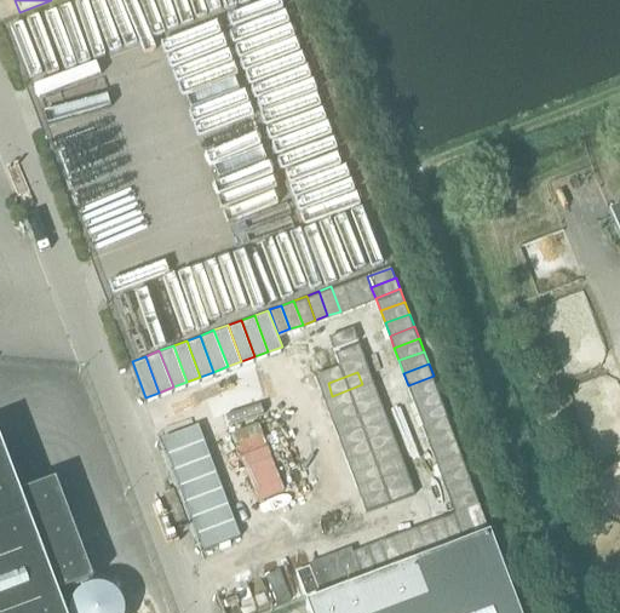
[(413,397),(437,388),(434,376),(408,385),(413,397)]
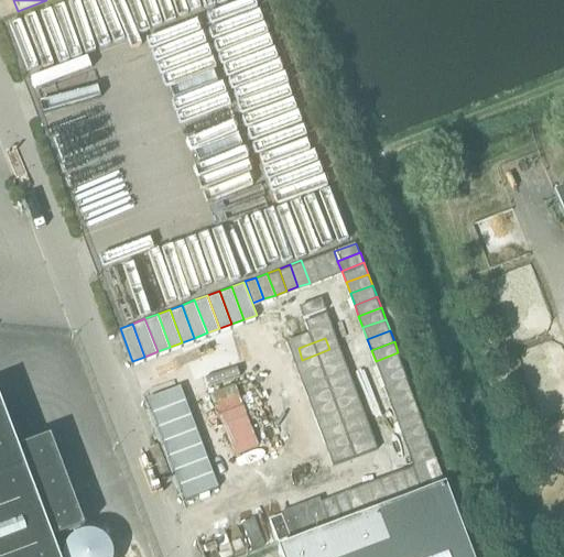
[(306,371),(334,361),(329,349),(302,360),(306,371)]
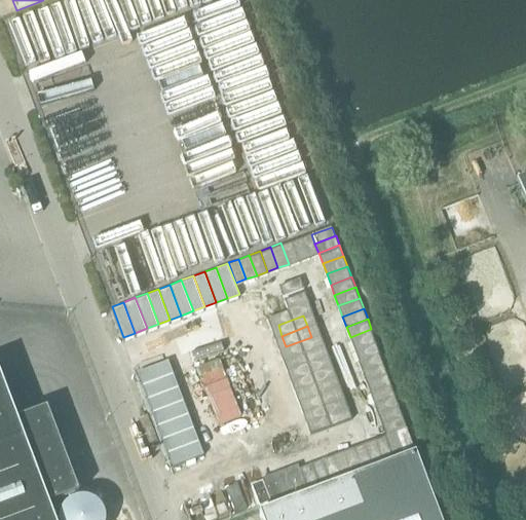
[(354,347),(375,340),(371,329),(350,337),(354,347)]
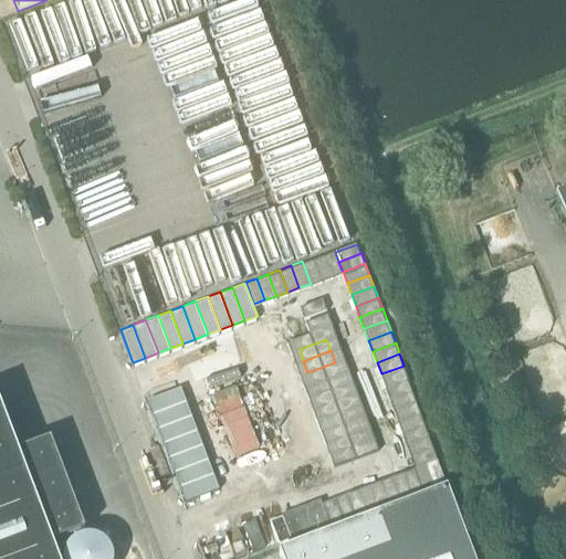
[(307,372),(312,383),(339,373),(335,362),(307,372)]
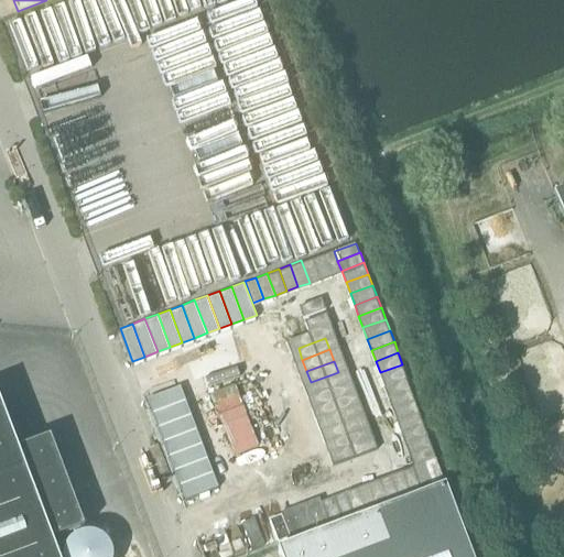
[(231,363),(203,374),(207,386),(237,375),(231,363)]
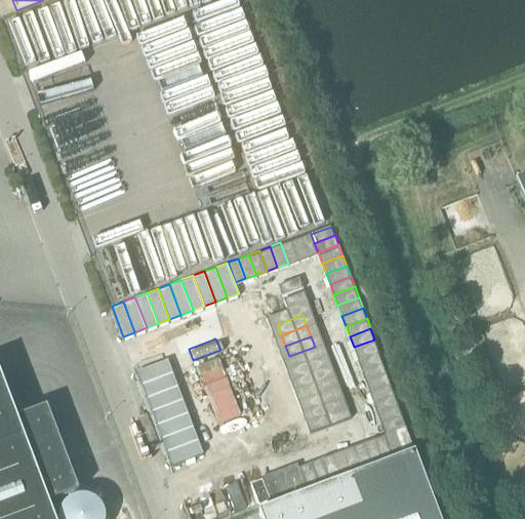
[(358,358),(378,350),(374,340),(354,347),(358,358)]
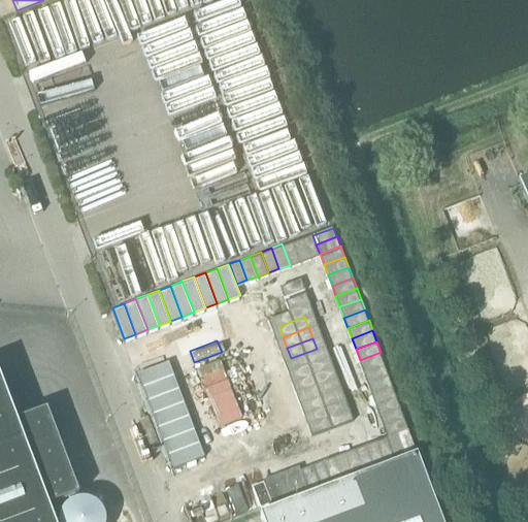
[(291,358),(296,369),(321,360),(317,349),(291,358)]
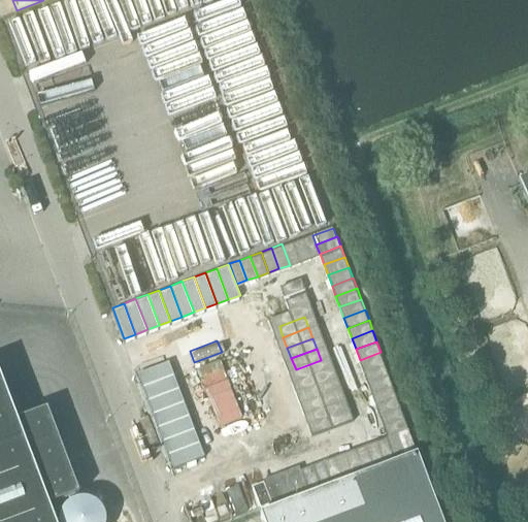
[(222,352),(194,362),(198,373),(226,364),(222,352)]
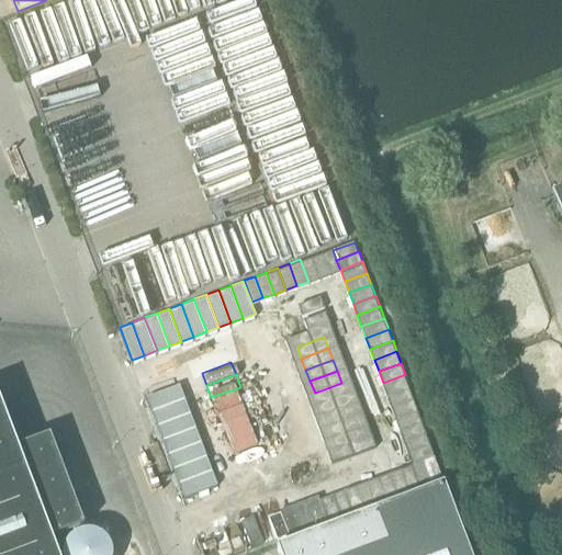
[(409,385),(405,374),(383,383),(382,383),(386,394),(409,385)]
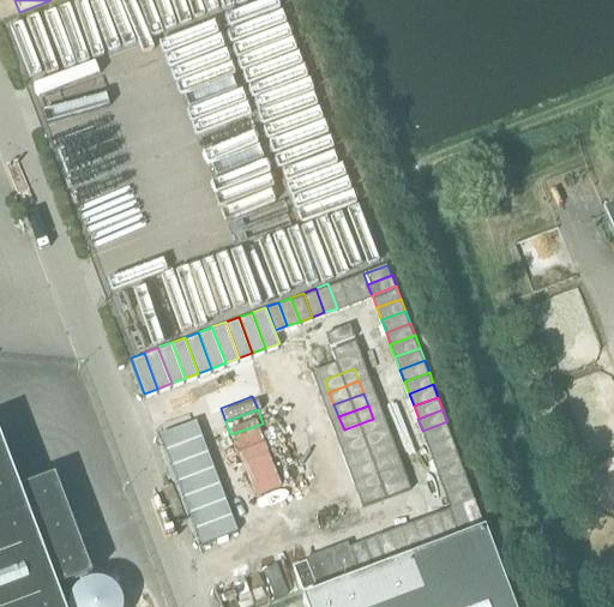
[(197,418),(161,431),(166,446),(202,433),(197,418)]
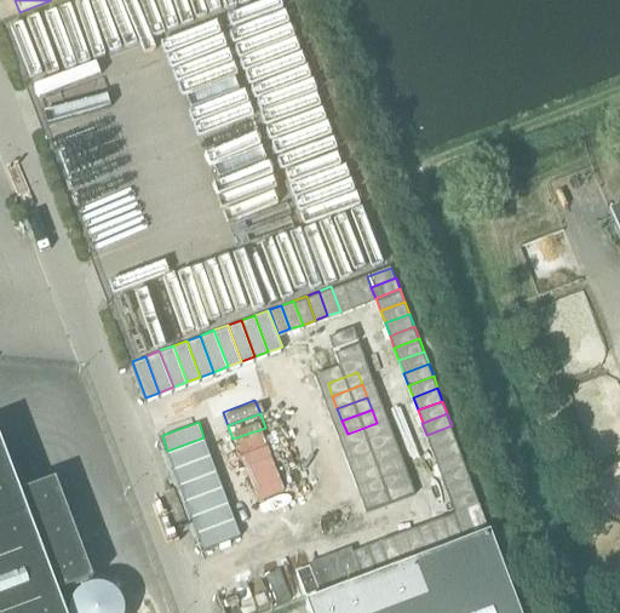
[(348,434),(354,448),(382,437),(377,423),(348,434)]
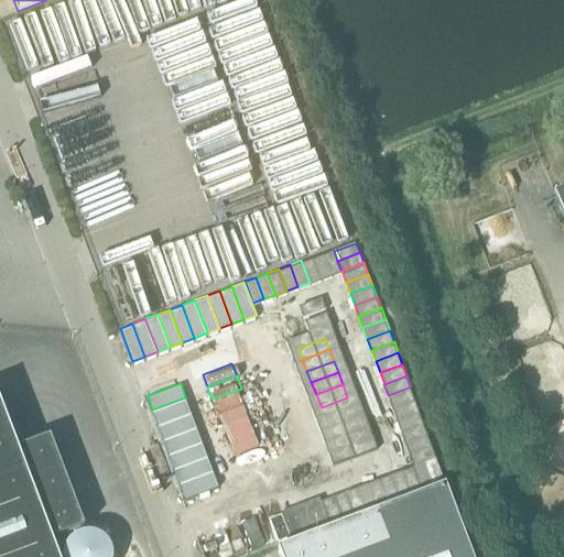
[(392,406),(414,399),(411,386),(388,395),(392,406)]
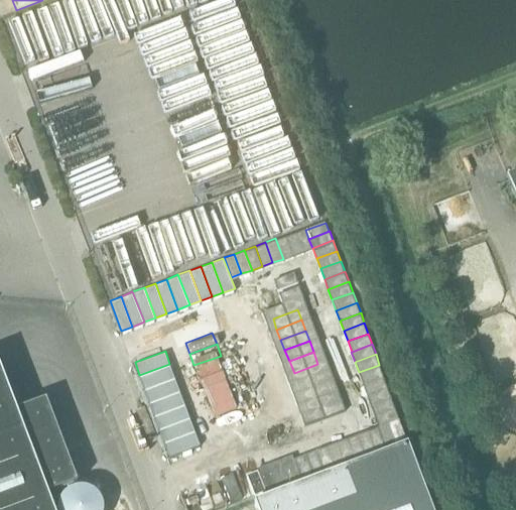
[(221,356),(194,365),(199,377),(225,367),(221,356)]
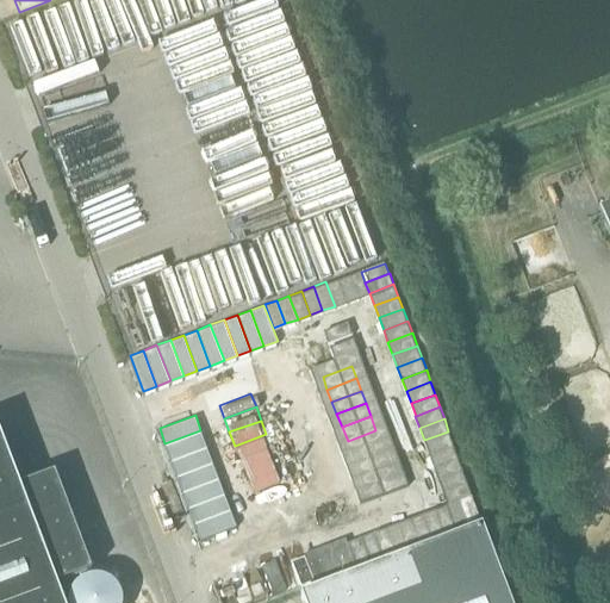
[(200,430),(165,443),(170,459),(206,446),(200,430)]
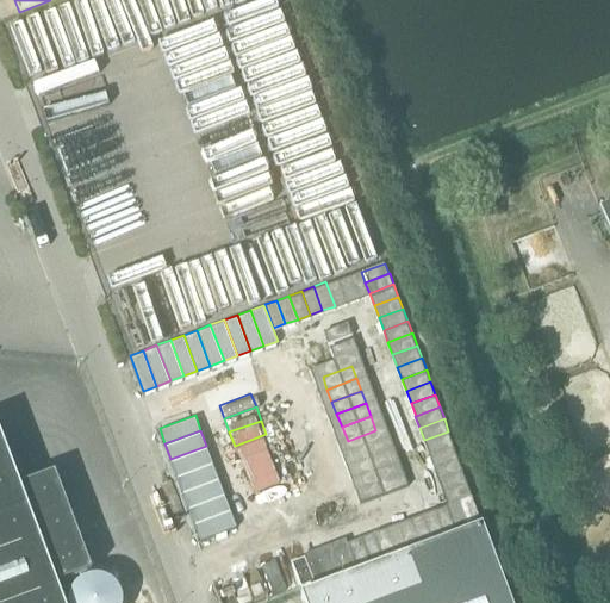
[(348,441),(353,452),(379,442),(375,430),(348,441)]
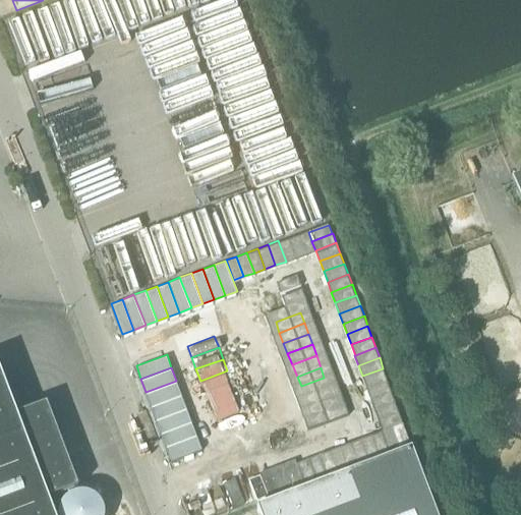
[(366,387),(387,379),(383,368),(362,376),(366,387)]
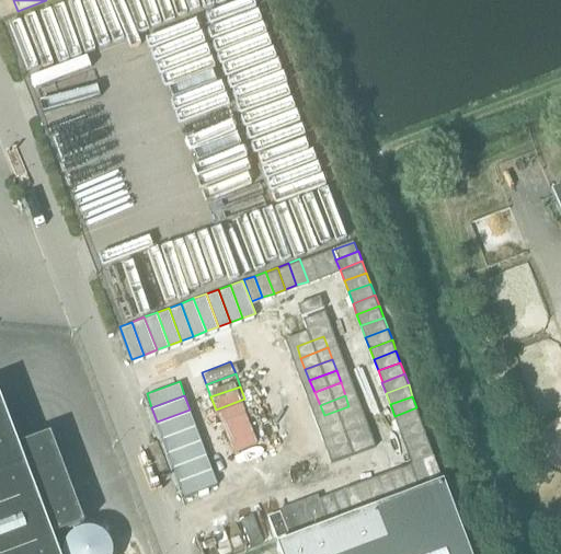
[(0,553),(58,553),(52,534),(83,522),(49,433),(18,445),(0,397),(0,553)]
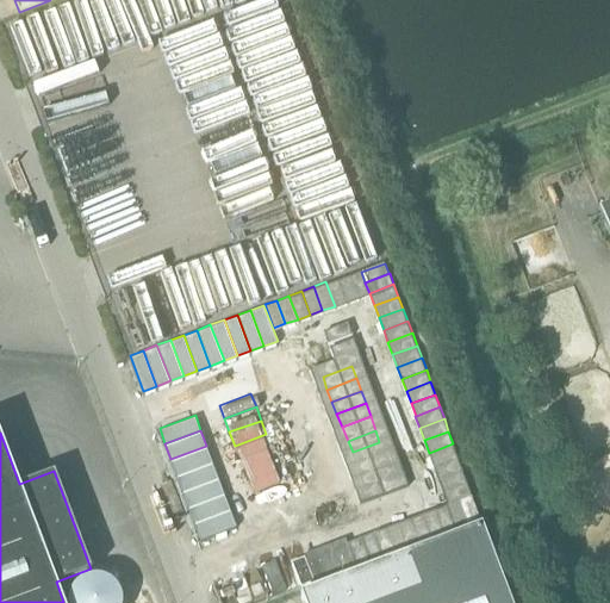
[(266,434),(235,446),(240,459),(271,447),(266,434)]
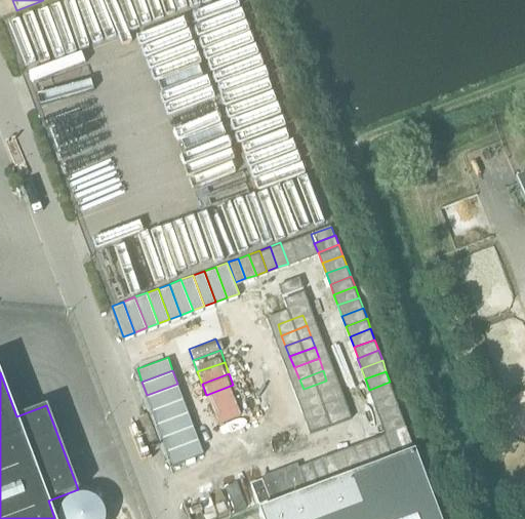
[(304,389),(308,399),(330,391),(326,381),(304,389)]
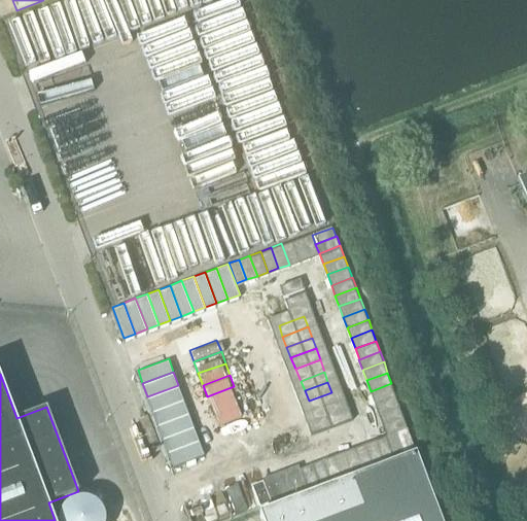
[(375,402),(395,393),(391,383),(371,391),(375,402)]
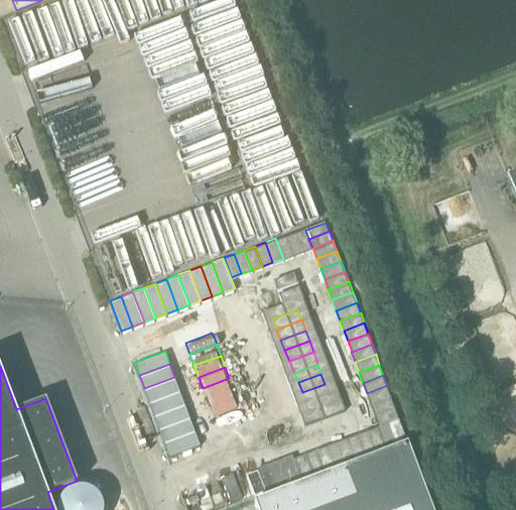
[(174,377),(144,388),(149,401),(179,390),(174,377)]
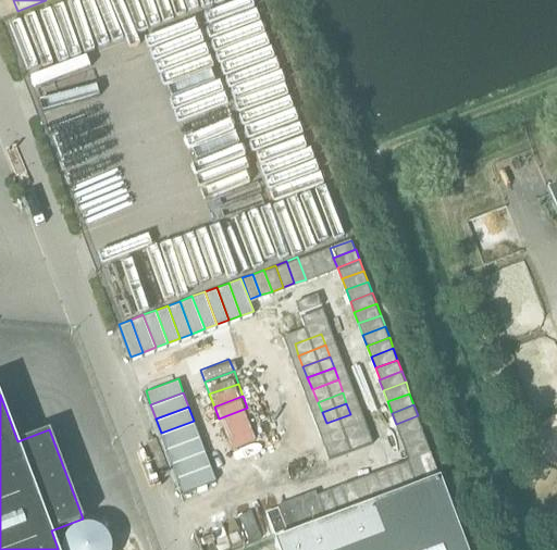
[(247,408),(219,419),(223,430),(251,420),(247,408)]
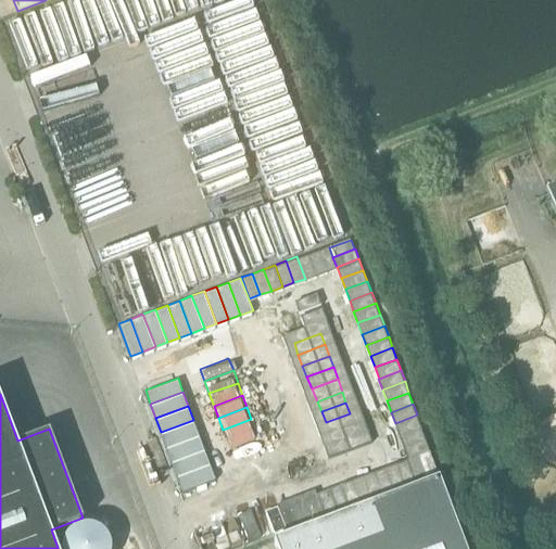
[(350,413),(326,422),(330,432),(354,422),(350,413)]
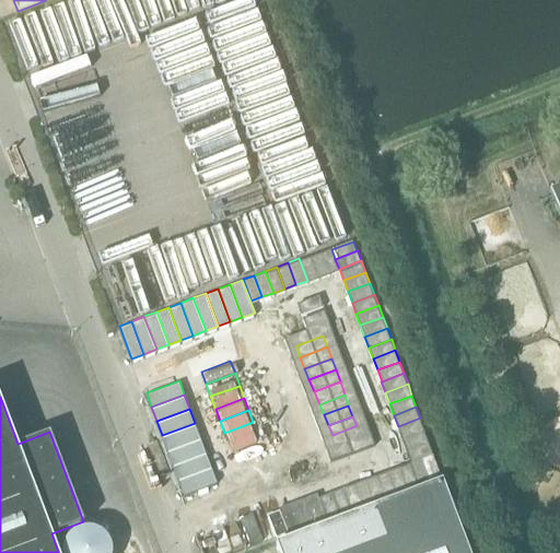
[(424,428),(420,418),(398,426),(401,437),(424,428)]
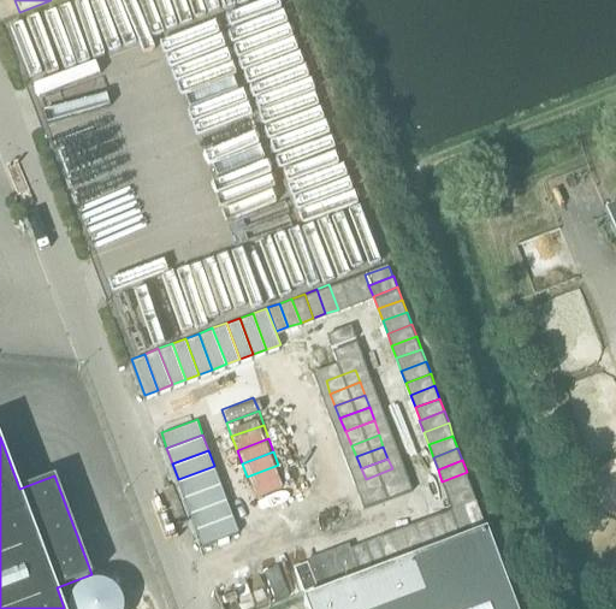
[(278,465),(247,477),(252,490),(283,478),(278,465)]
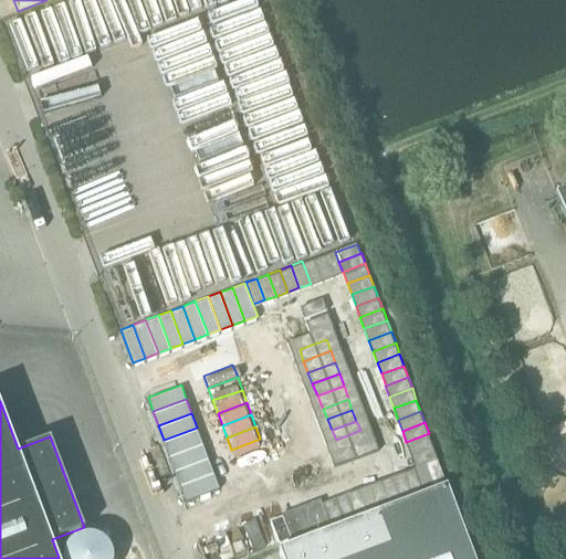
[(197,428),(164,440),(169,454),(202,442),(197,428)]
